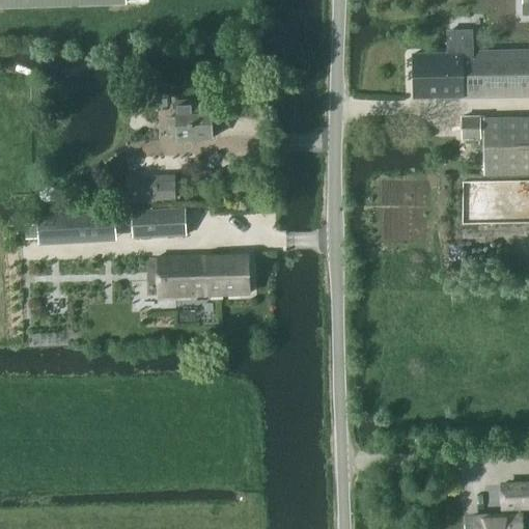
[(0,8),(123,5),(123,0),(0,0),(0,8)]
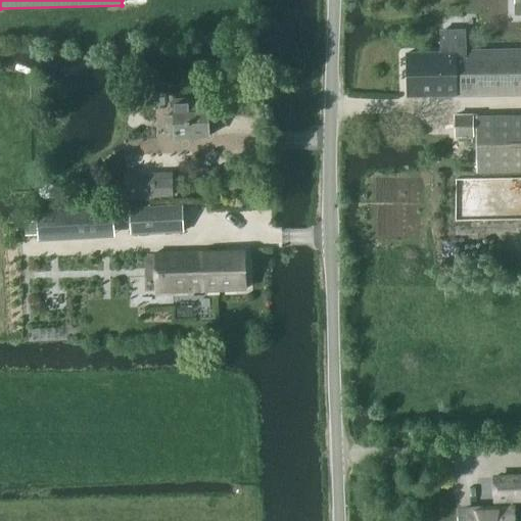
[(454,49),(454,41),(454,37),(438,37),(439,54),(406,55),(407,98),(520,96),(520,52),(459,54),(459,49),(454,49)]
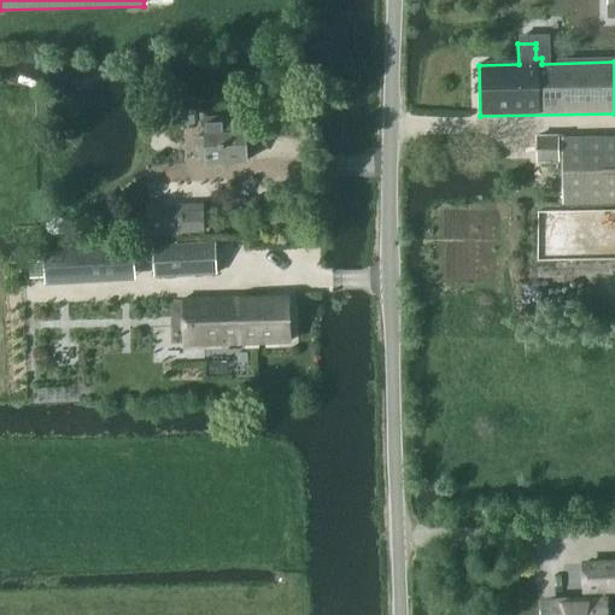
[(205,139),(191,139),(192,160),(205,159),(206,165),(245,163),(244,128),(242,117),(224,118),(204,118),(205,139)]
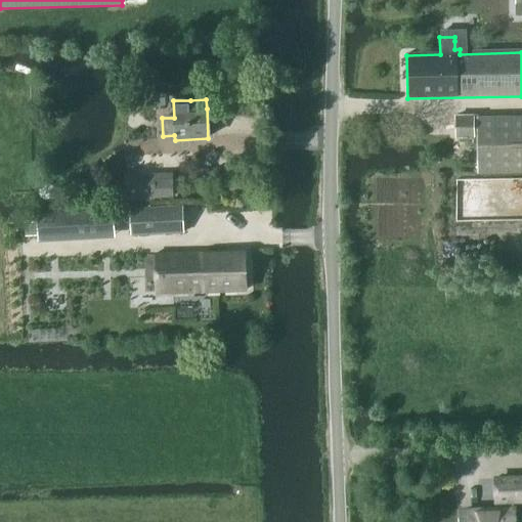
[(455,139),(473,139),(472,117),(455,117),(455,139)]
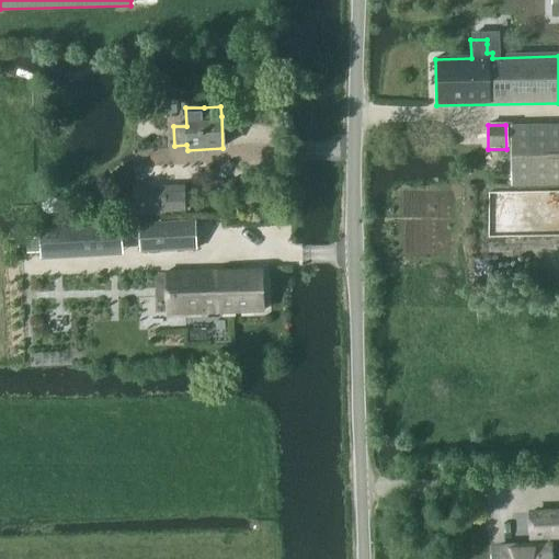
[(511,186),(558,185),(558,126),(509,127),(511,186)]
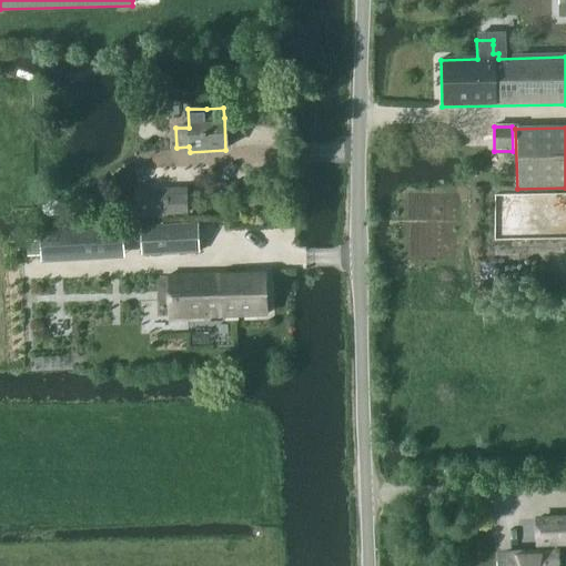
[(133,221),(187,219),(185,189),(131,191),(133,221)]
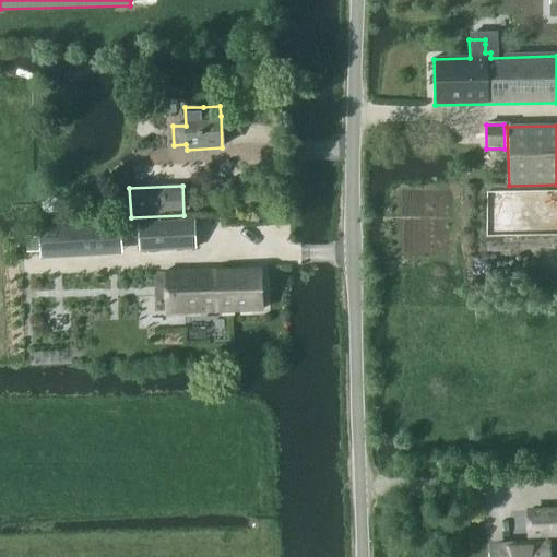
[(193,224),(193,223),(138,225),(139,252),(193,250),(193,224)]
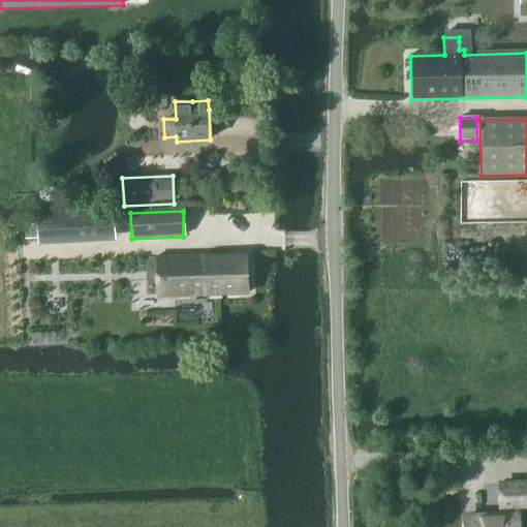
[(112,214),(63,216),(63,237),(114,236),(112,214)]
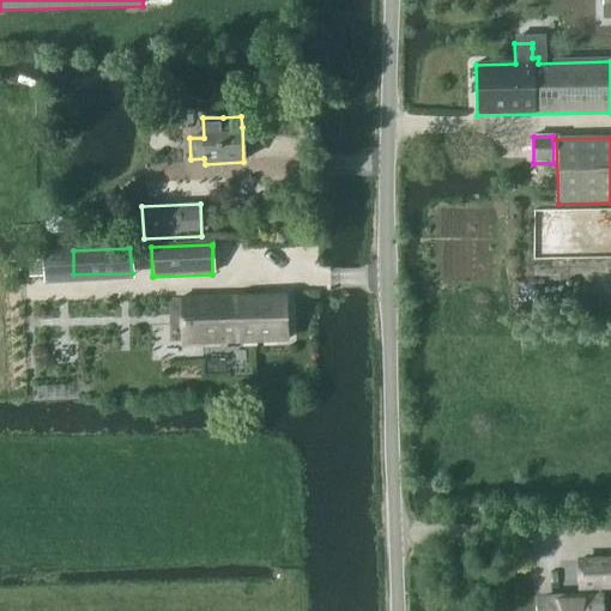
[(181,345),(286,342),(284,296),(180,300),(181,345)]
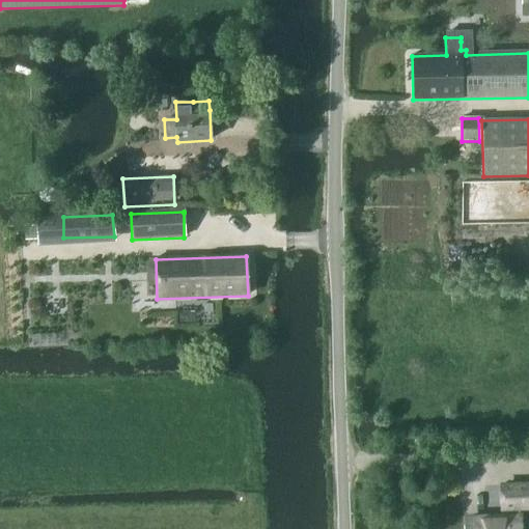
[(517,508),(528,507),(528,486),(501,488),(502,508),(504,508),(504,519),(495,520),(495,523),(485,524),(485,520),(466,521),(466,528),(520,528),(520,519),(518,519),(517,508)]
